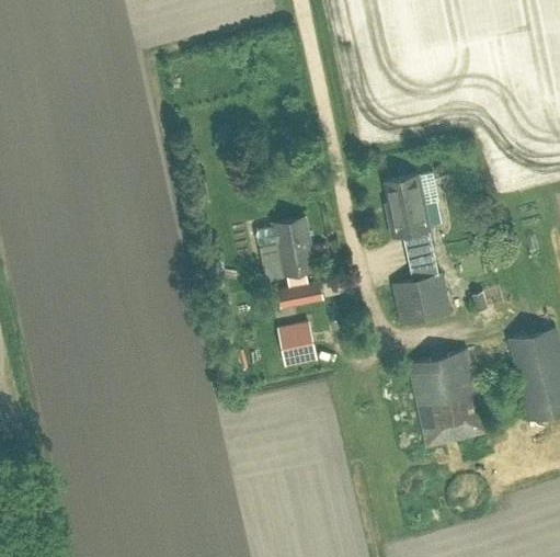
[(437,202),(432,174),(416,178),(416,175),(384,182),(391,218),(387,219),(391,238),(427,230),(422,205),(437,202)]
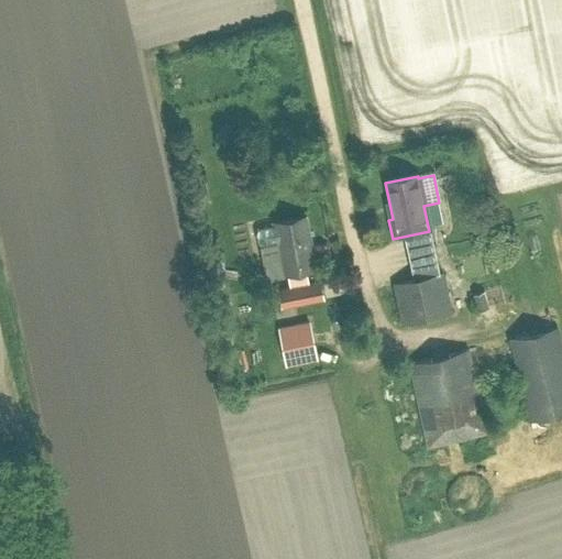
[(316,270),(307,219),(273,226),(274,228),(260,230),(256,234),(259,245),(263,248),(277,245),(283,275),(296,273),(298,286),(277,291),(281,308),(322,300),(319,283),(307,285),(305,272),(316,270)]
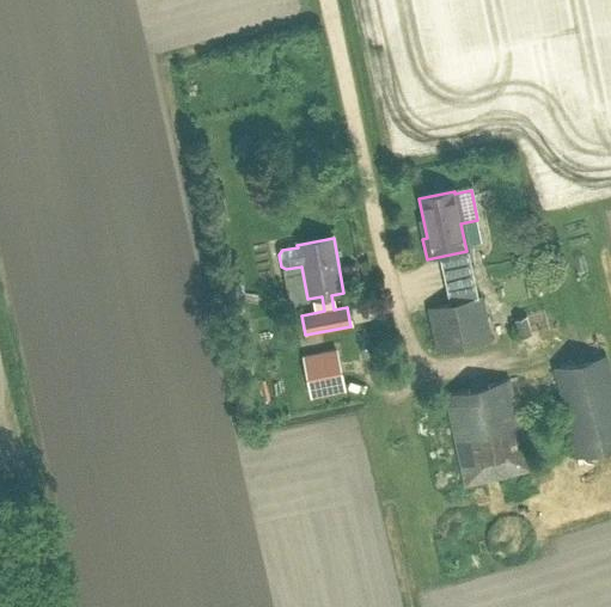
[(438,354),(490,342),(481,300),(429,311),(438,354)]
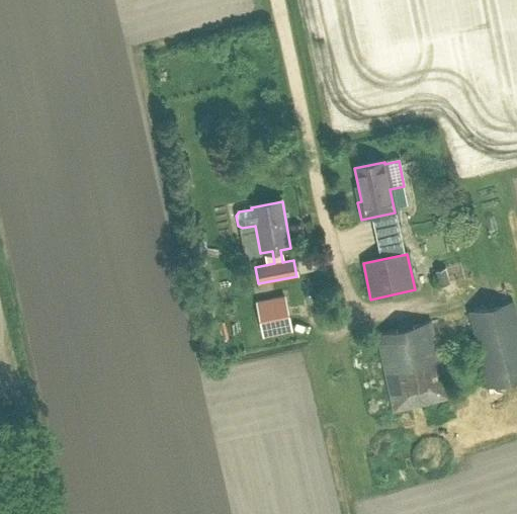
[(441,288),(450,285),(445,269),(436,272),(441,288)]
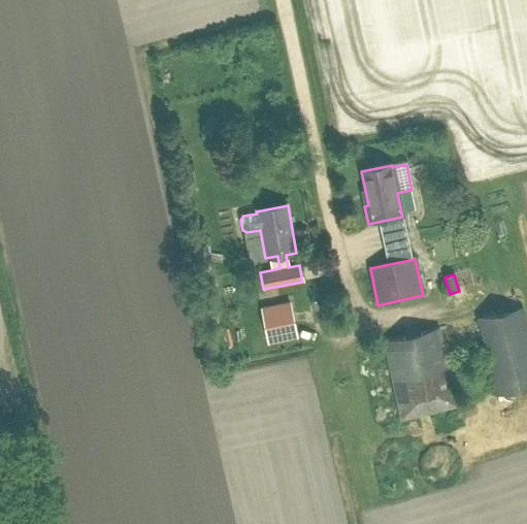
[(267,346),(297,339),(290,303),(260,308),(267,346)]
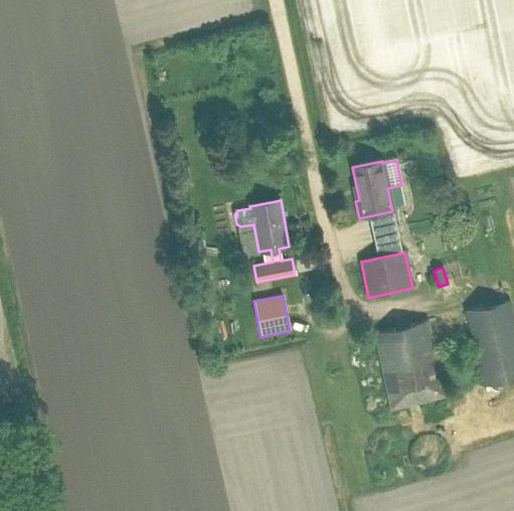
[(484,388),(513,379),(513,318),(510,301),(464,313),(484,388)]
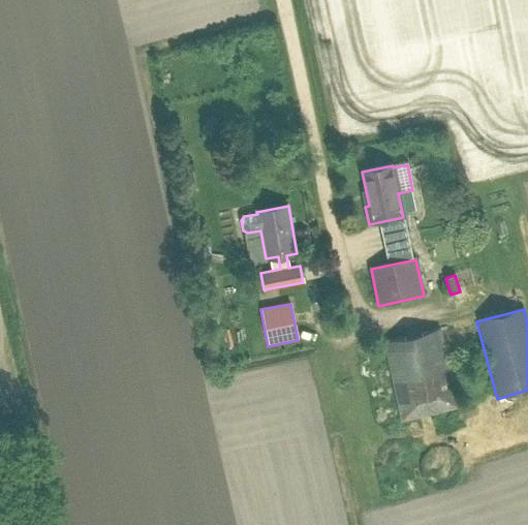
[(401,423),(458,410),(440,330),(383,344),(401,423)]
